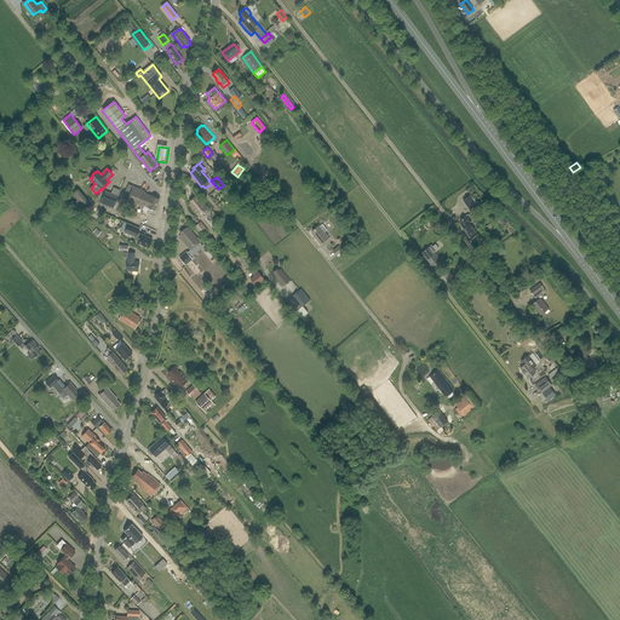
[(128,185),(128,184),(126,190),(132,193),(127,204),(133,207),(133,205),(137,206),(138,205),(142,206),(143,206),(155,211),(160,200),(147,194),(145,191),(135,187),(132,185),(133,183),(130,182),(128,185)]
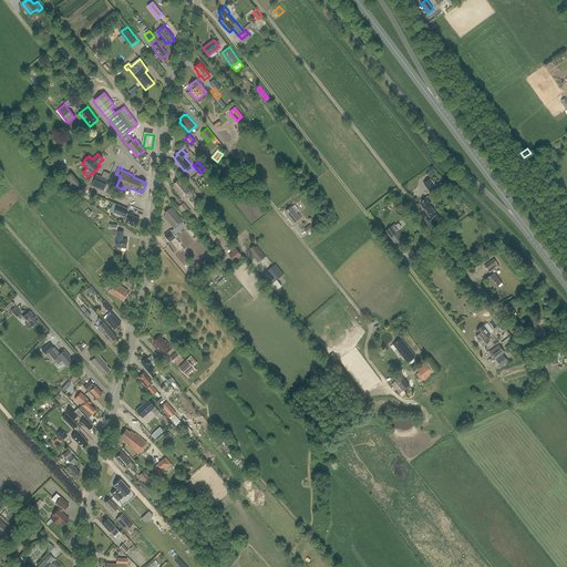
[(72,174),(63,181),(76,197),(82,193),(79,188),(82,186),(72,174)]
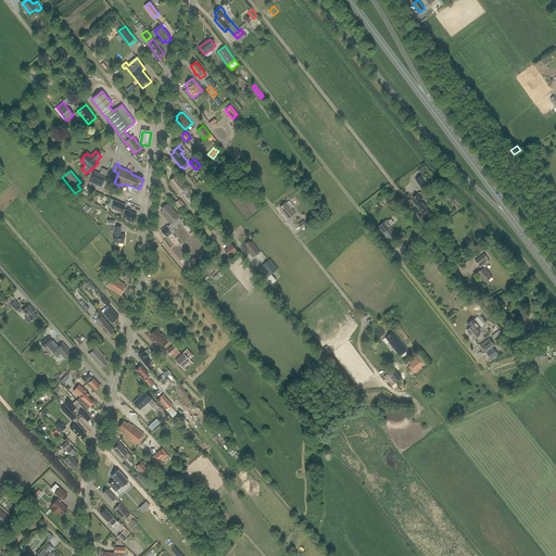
[(95,172),(90,181),(102,186),(106,176),(95,172)]
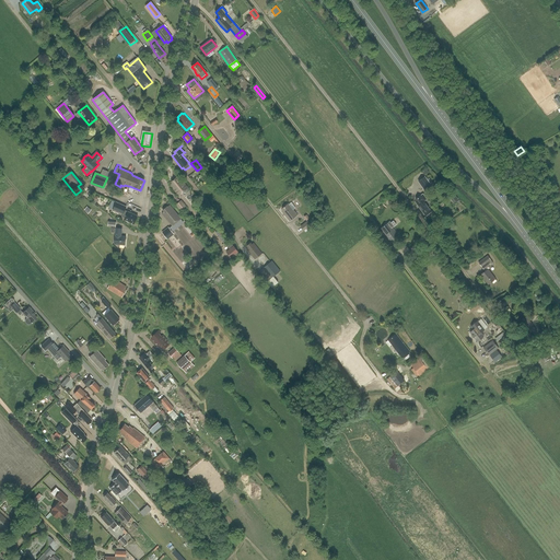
[(173,189),(178,196),(188,188),(183,182),(178,176),(171,183),(172,184),(171,185),(174,188),(173,189)]
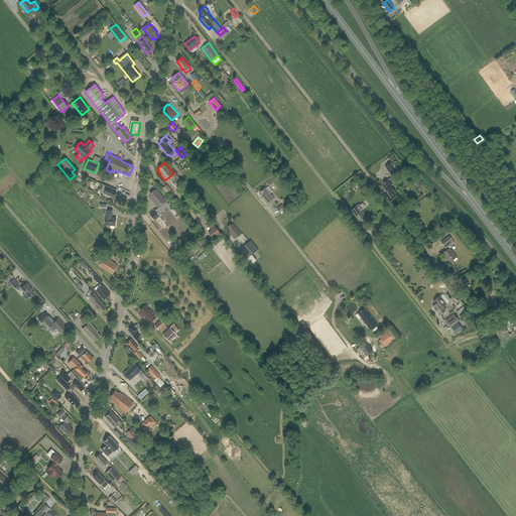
[(385,167),(391,175),(397,171),(391,162),(385,167)]
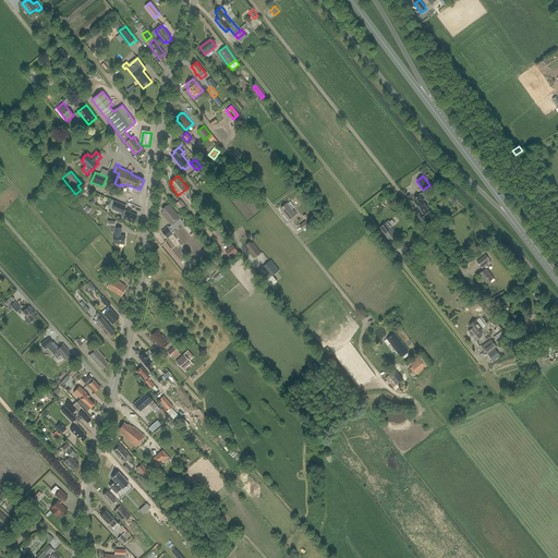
[(425,198),(422,193),(414,198),(415,201),(414,202),(424,216),(432,210),(424,199),(425,198)]
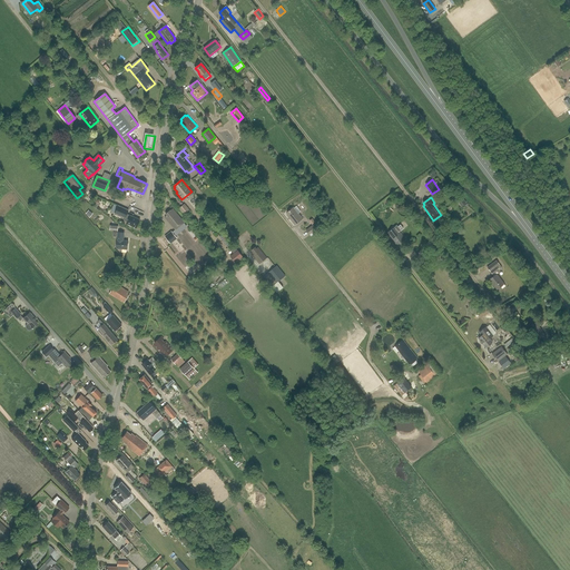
[(467,204),(462,197),(458,202),(462,207),(467,204)]
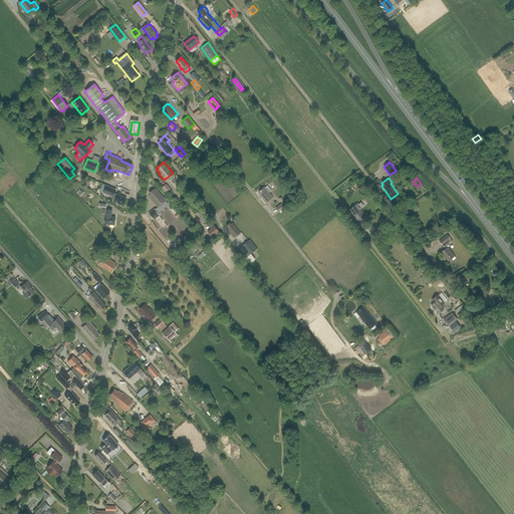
[(166,185),(162,189),(166,194),(171,190),(166,185)]
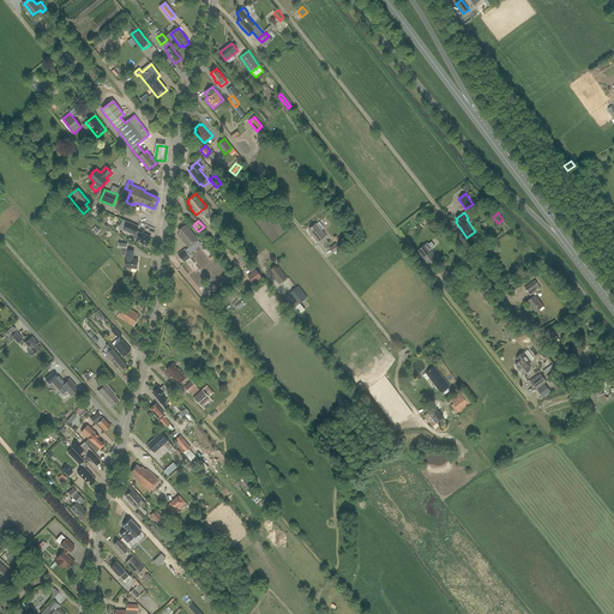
[(127,222),(124,230),(134,235),(133,238),(138,240),(137,241),(148,246),(151,238),(136,230),(137,226),(127,222)]
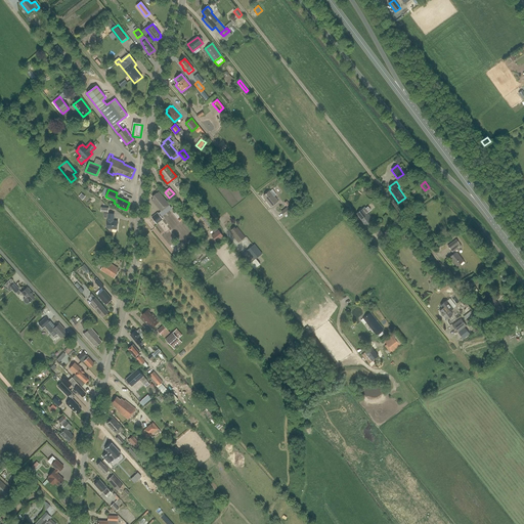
[(264,195),(265,197),(264,198),(271,208),(278,202),(270,190),(264,195)]
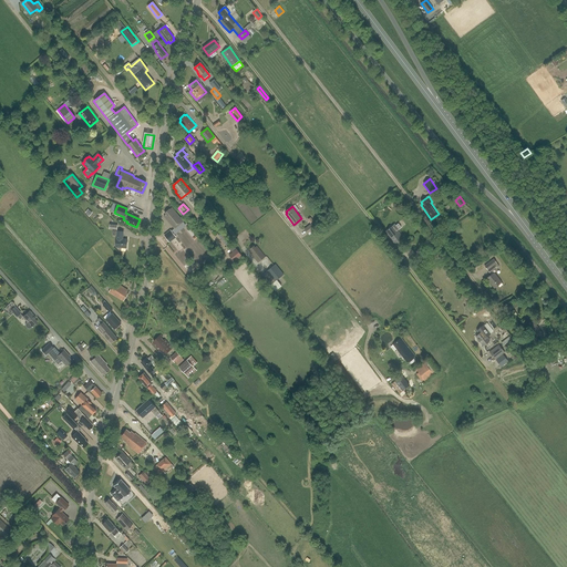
[(164,216),(175,229),(184,222),(172,208),(169,209),(165,213),(166,215),(164,216)]
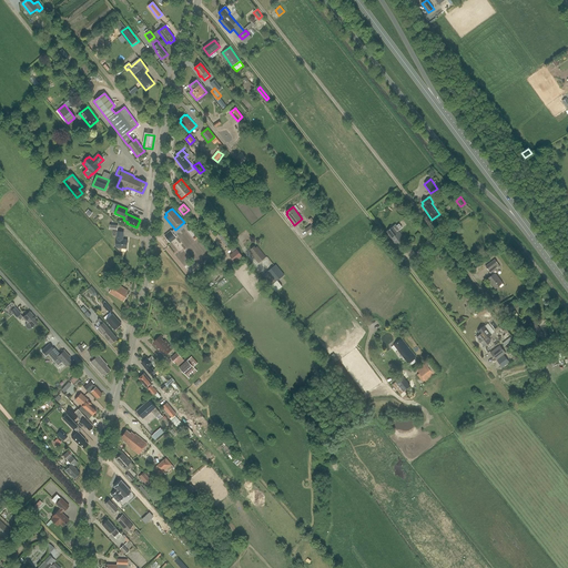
[(312,224),(305,230),(308,234),(311,233),(312,234),(316,231),(314,230),(315,229),(312,224)]
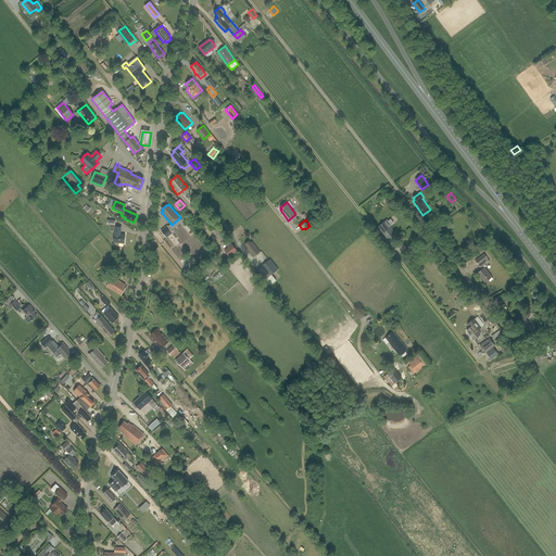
[(381,227),(379,229),(387,240),(395,234),(390,226),(393,223),(391,219),(388,222),(387,220),(380,226),(381,227)]
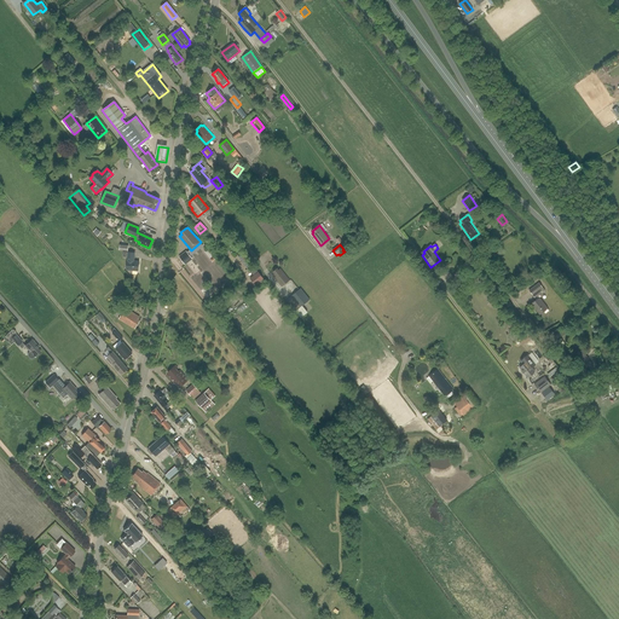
[(136,253),(123,252),(123,256),(127,258),(126,270),(138,271),(139,261),(134,261),(136,253)]
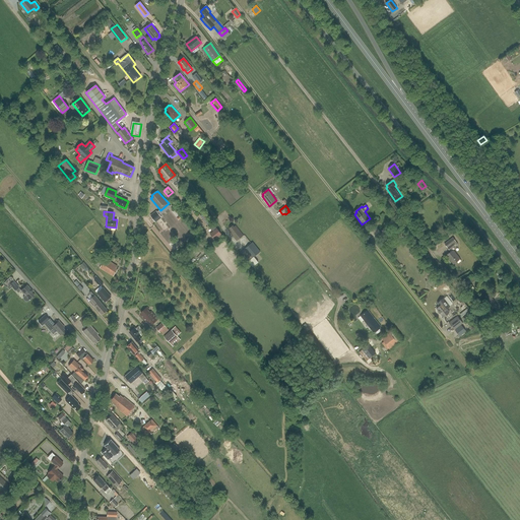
[(156,211),(150,216),(155,221),(160,217),(156,211)]
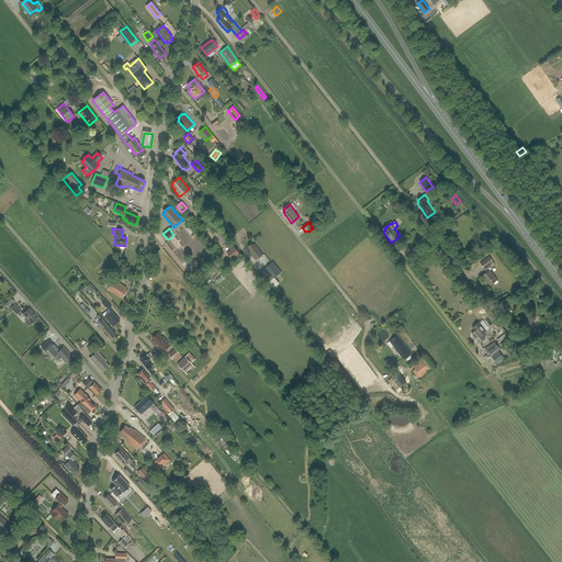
[(222,229),(216,234),(225,245),(225,244),(231,250),(227,253),(232,259),(234,258),(236,260),(240,256),(238,254),(239,254),(229,240),(231,240),(222,229)]
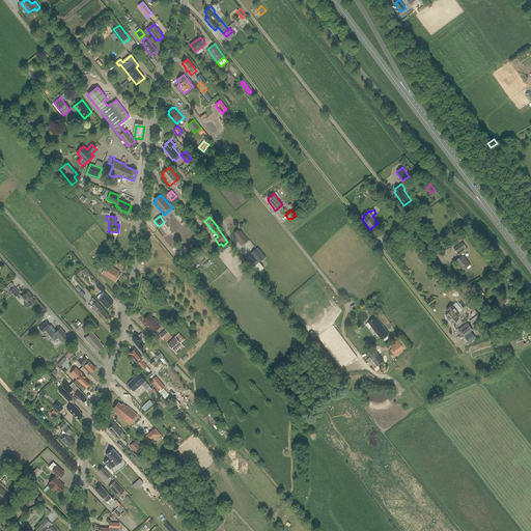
[(241,231),(240,232),(238,230),(234,233),(235,235),(234,236),(242,246),(249,241),(241,231)]
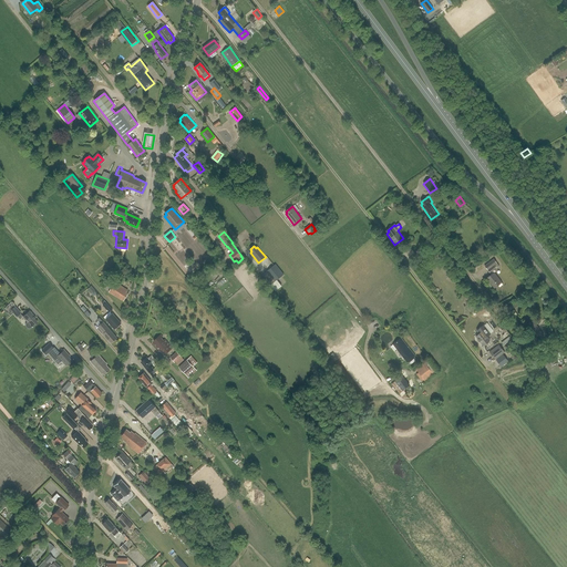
[(411,247),(404,251),(411,260),(416,256),(411,247)]
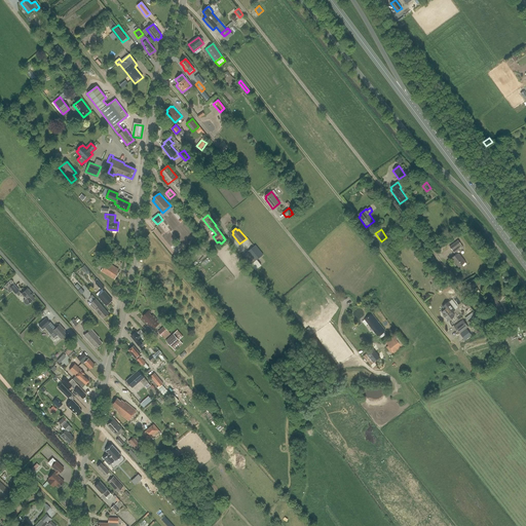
[(465,262),(458,253),(460,252),(459,251),(462,248),(457,240),(450,247),(456,255),(451,259),(458,268),(465,262)]
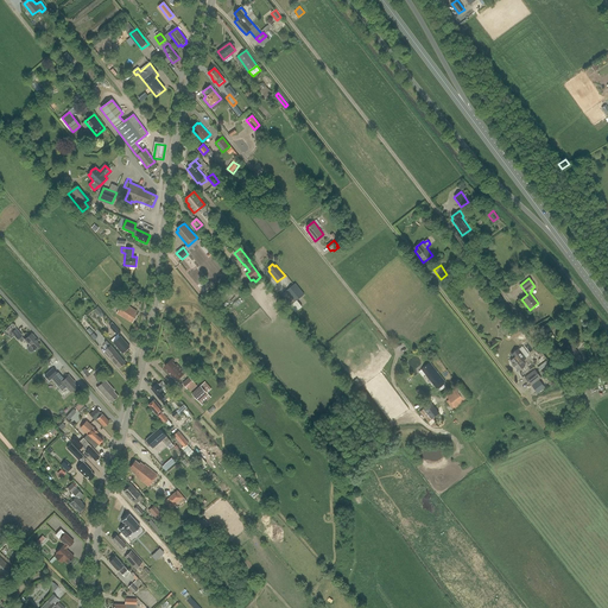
[(305,295),(296,284),(282,295),(296,312),(303,306),(297,301),(305,295)]
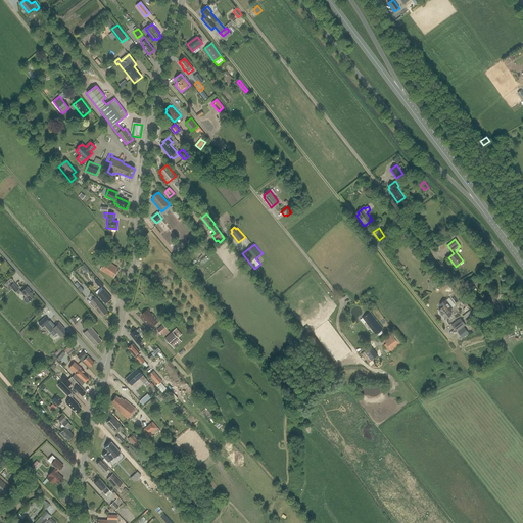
[(100,270),(114,278),(119,271),(116,271),(119,268),(106,260),(100,270)]
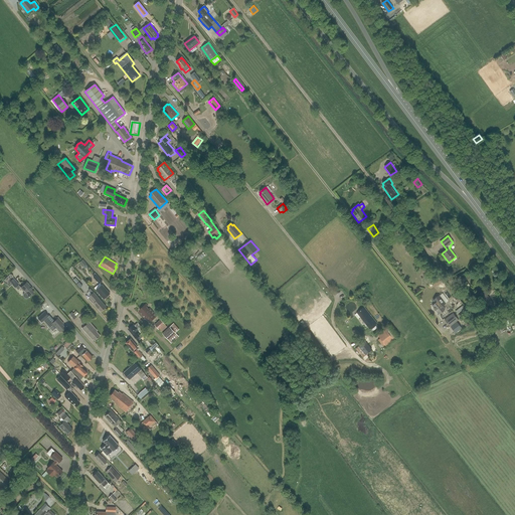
[(9,287),(12,285),(14,289),(19,285),(14,279),(14,278),(13,277),(12,275),(10,275),(3,282),(6,285),(7,285),(9,287)]
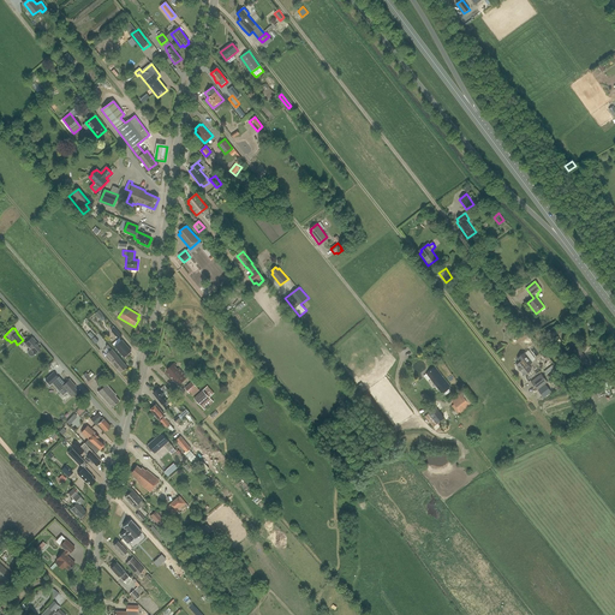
[(115,328),(112,332),(119,339),(123,336),(115,328)]
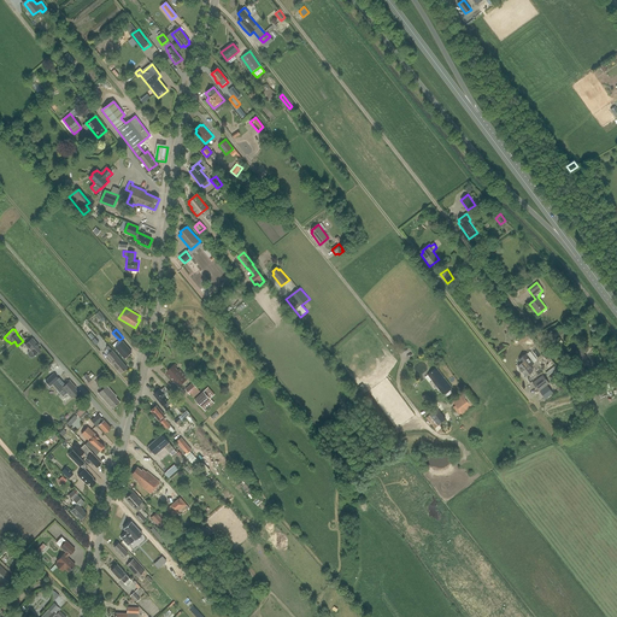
[(30,358),(33,358),(36,356),(41,351),(37,347),(39,346),(31,339),(24,345),(30,351),(28,352),(28,354),(30,358)]
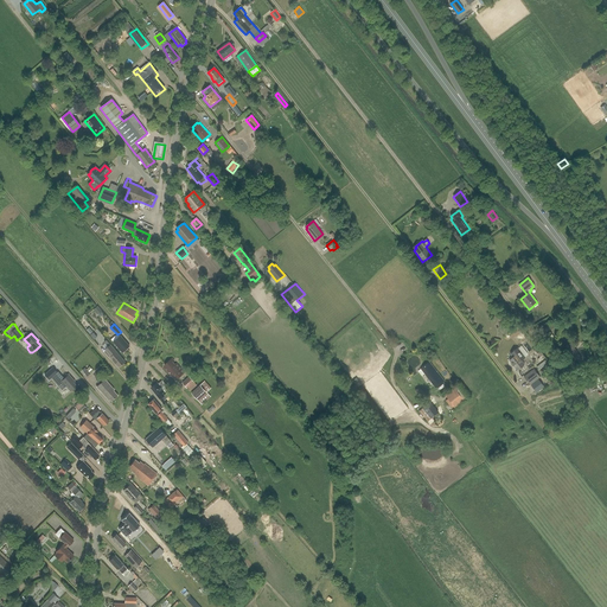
[(122,353),(129,346),(121,336),(114,343),(122,353)]
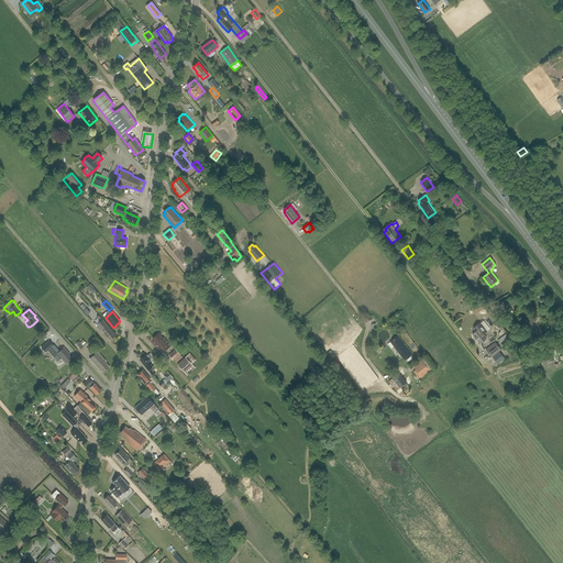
[(99,316),(97,318),(100,321),(98,324),(102,329),(103,328),(105,330),(103,331),(111,340),(117,335),(108,327),(99,316)]
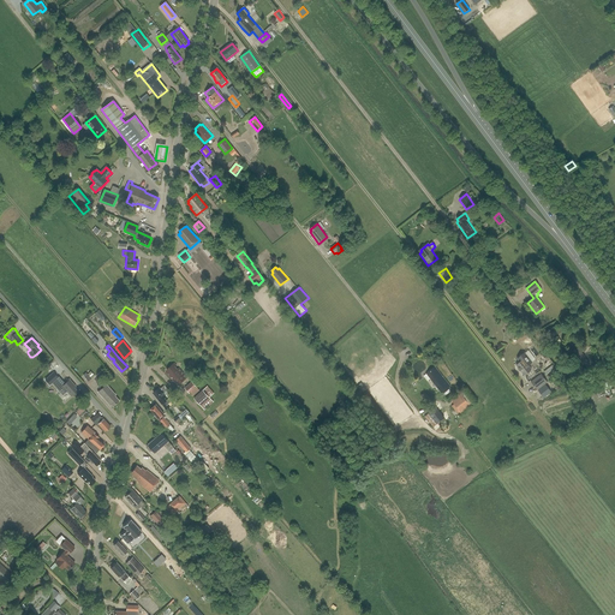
[(572,352),(572,353),(569,356),(572,360),(574,359),(581,370),(590,364),(579,347),(572,352)]
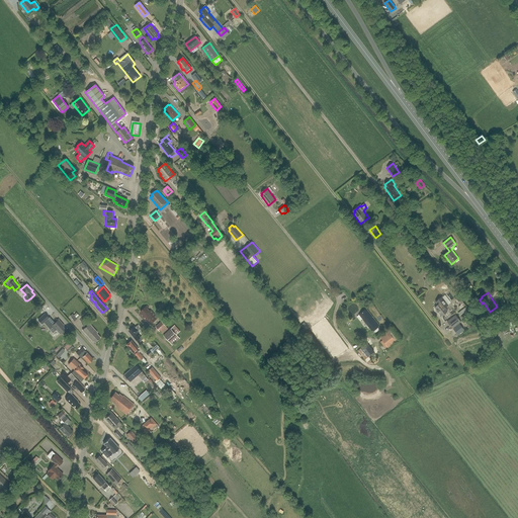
[(442,317),(445,314),(448,312),(446,308),(449,306),(448,305),(451,303),(445,295),(442,297),(442,296),(435,303),(438,306),(435,308),(442,317)]
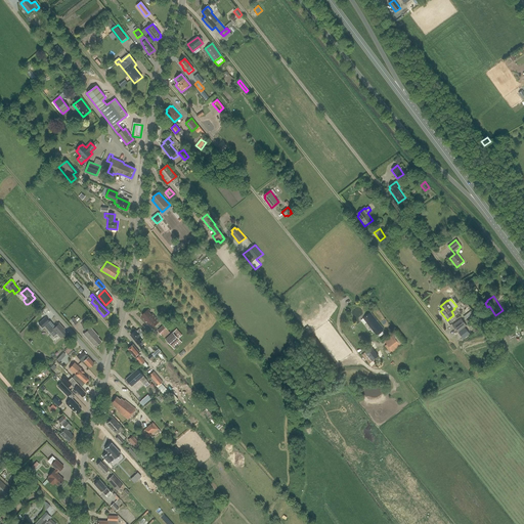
[(143,317),(142,318),(151,329),(160,321),(148,310),(142,315),(143,317)]
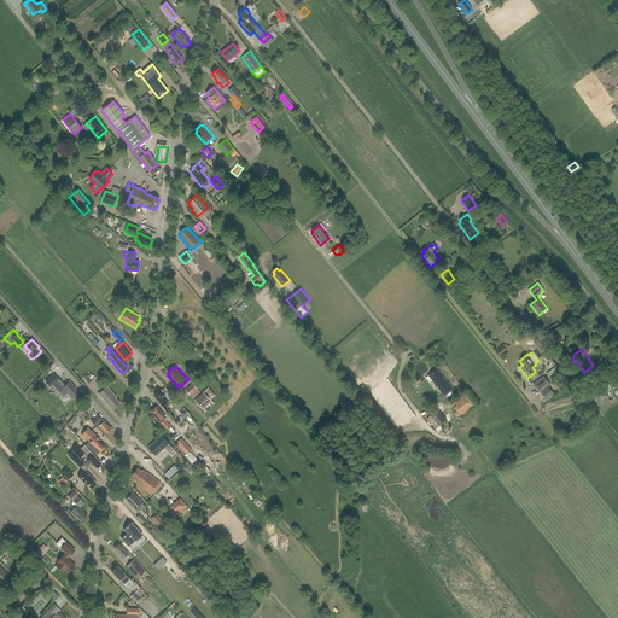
[(549,377),(558,371),(555,367),(547,374),(549,377)]
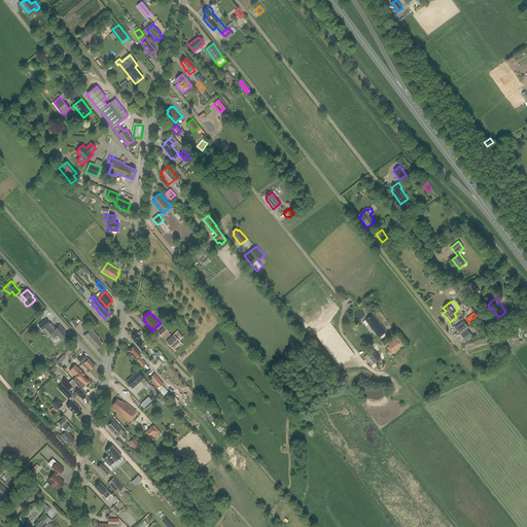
[(386,330),(373,314),(364,320),(378,337),(386,330)]
